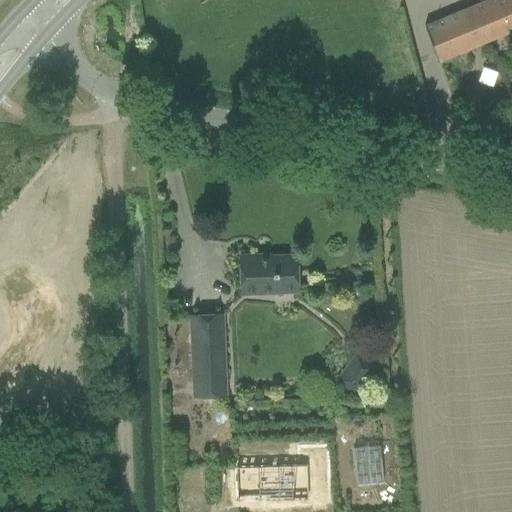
[(485,0),(422,26),(437,61),(487,40),(482,27),(501,19),(492,0),(485,0)]
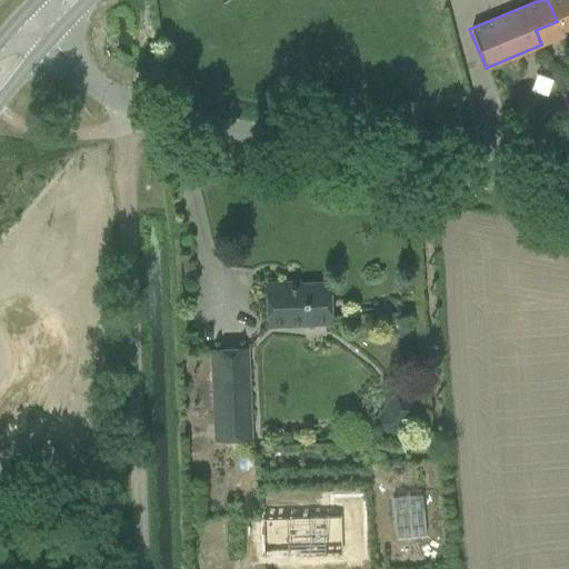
[(536,30),(541,45),(568,33),(568,0),(547,0),(557,21),(536,30)]
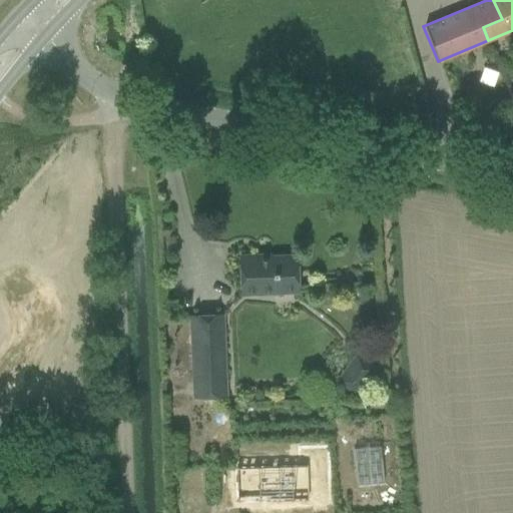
[(240,255),(241,294),(298,292),(297,255),(270,257),(270,254),(240,255)]
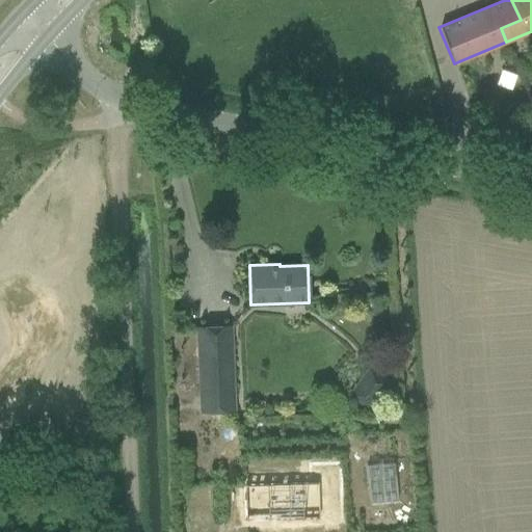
[(231,326),(197,327),(201,411),(234,409),(231,326)]
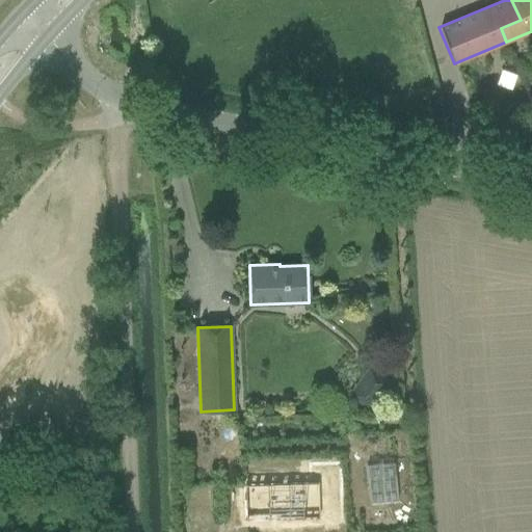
[(348,395),(371,410),(392,380),(369,365),(348,395)]
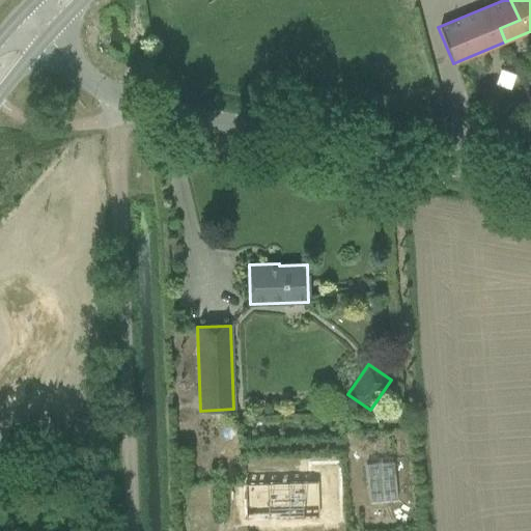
[(316,480),(242,483),(244,521),(318,518),(316,480)]
